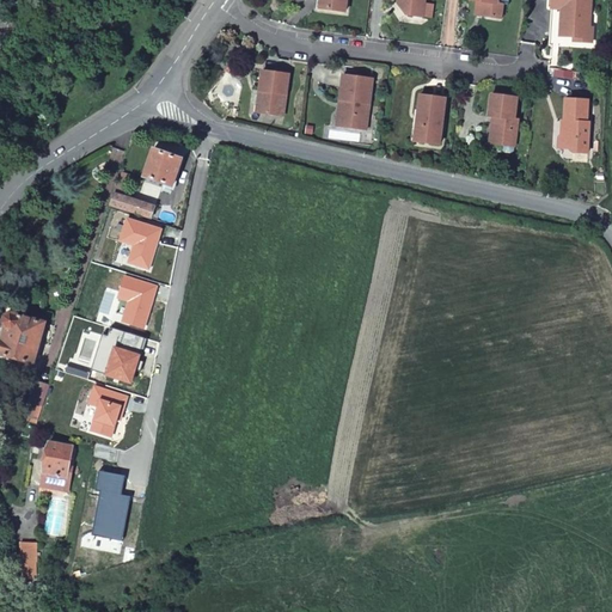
[(326,0),(325,11),(348,13),(349,0),(326,0)]
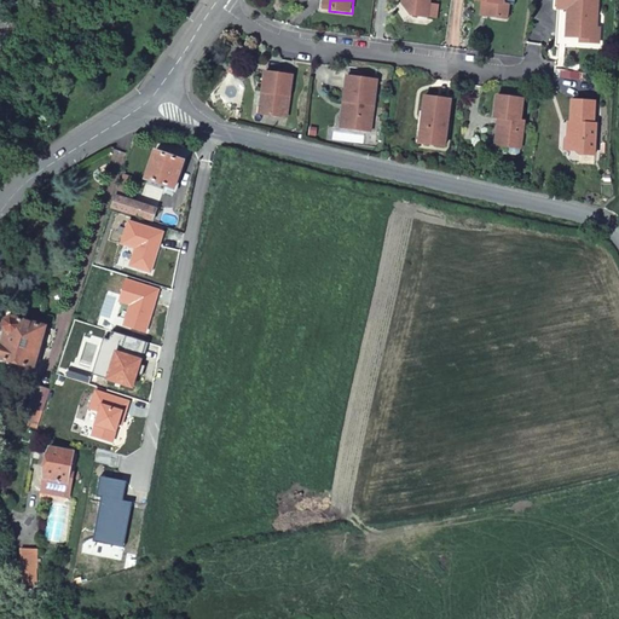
[(409,0),(408,7),(415,17),(429,18),(432,4),(432,0),(409,0)]
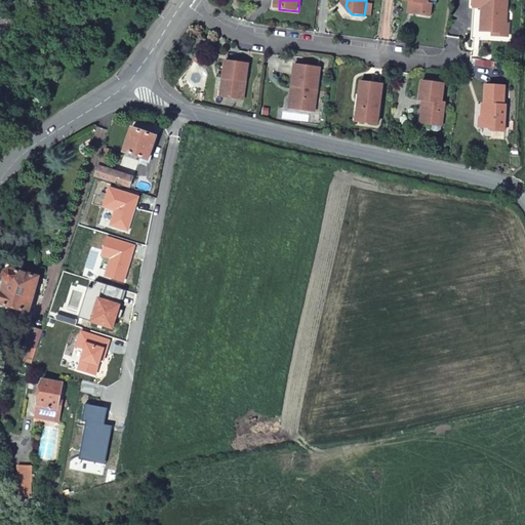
[(405,0),(405,1),(417,3),(416,13),(431,16),(433,5),(433,4),(429,3),(429,0),(405,0)]
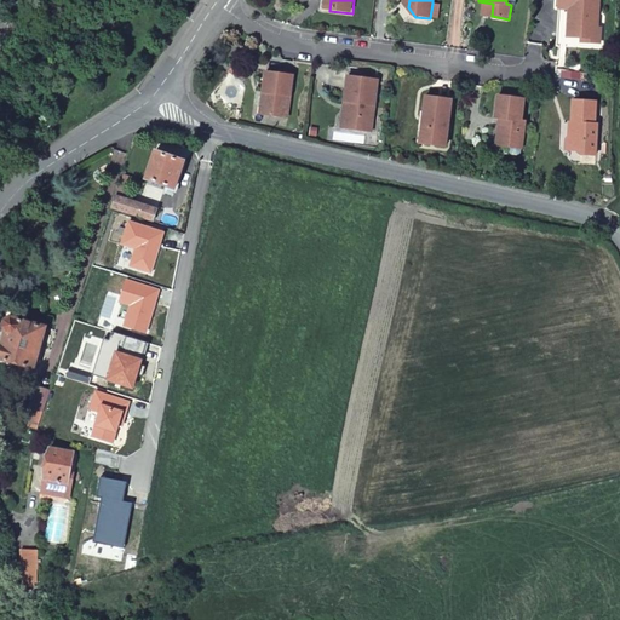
[(573,9),(569,46),(572,46),(607,50),(610,13),(609,13),(606,13),(607,6),(602,5),(602,0),(562,0),(563,1),(563,7),(573,9)]
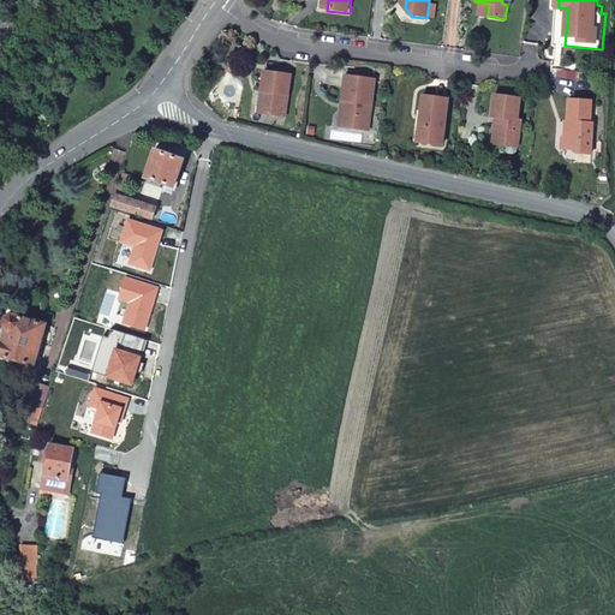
[(429,4),(427,18),(436,19),(437,5),(429,4)]
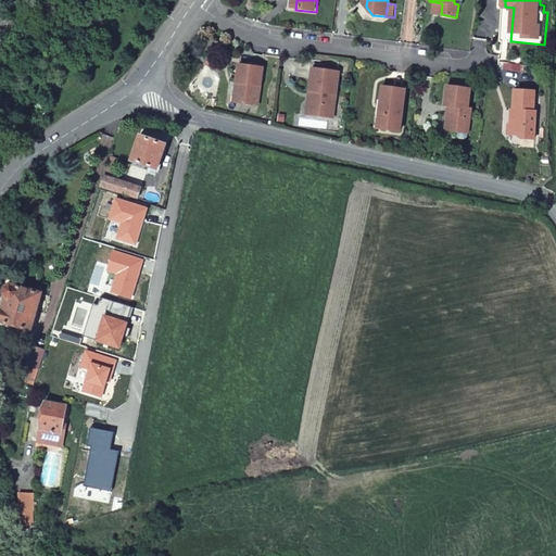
[(502,40),(510,41),(514,8),(505,7),(504,8),(502,40)]
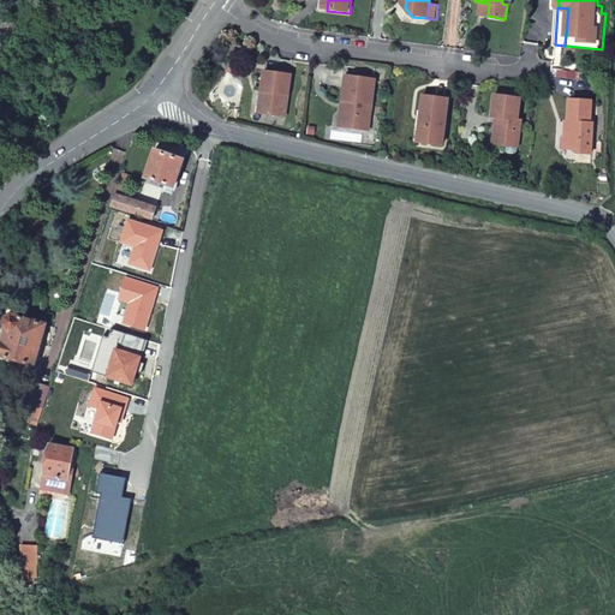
[(21,22),(0,11),(0,28),(13,35),(21,22)]
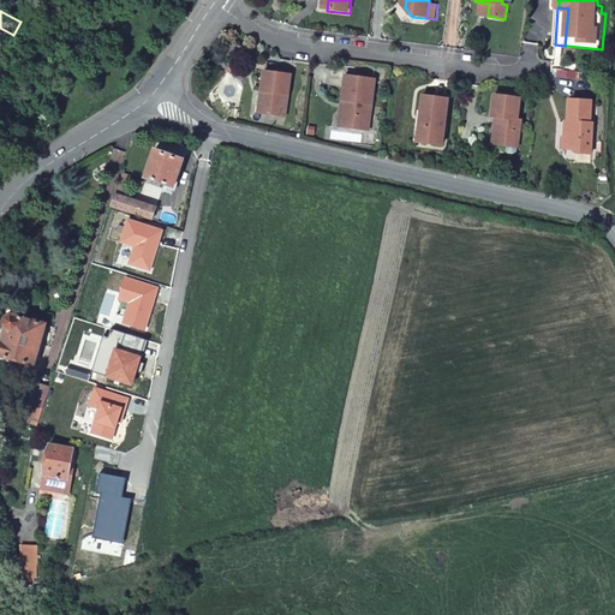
[(270,95),(268,117),(290,119),(294,77),(267,75),(264,95),(270,95)]
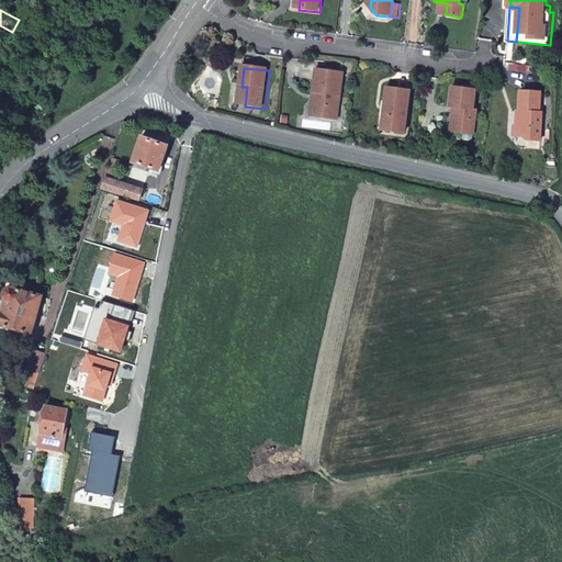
[(317,71),(315,94),(319,94),(317,119),(340,121),(345,75),(317,71)]
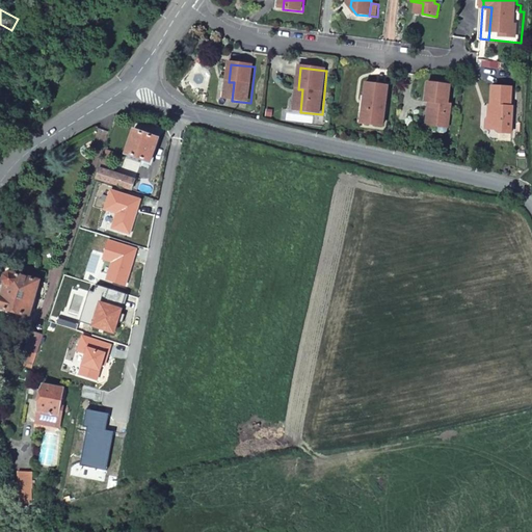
[(440,121),(439,126),(439,130),(441,132),(446,133),(449,131),(452,104),(448,104),(451,85),(429,83),(427,101),(433,102),(430,120),(440,121)]
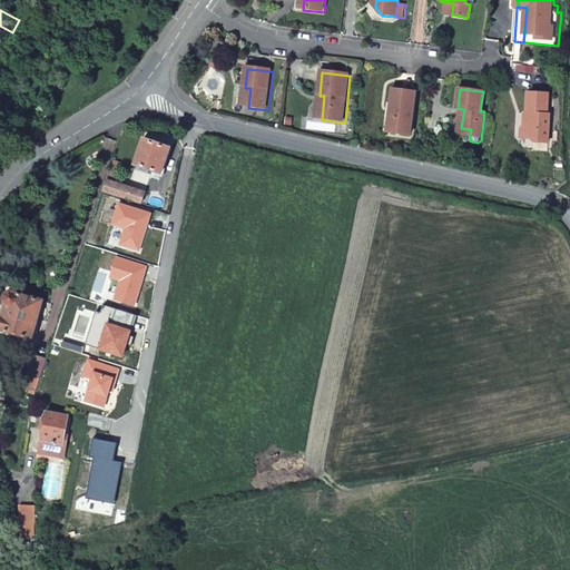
[(394,90),(392,105),(391,118),(394,118),(393,133),(413,135),(416,107),(418,92),(394,90)]
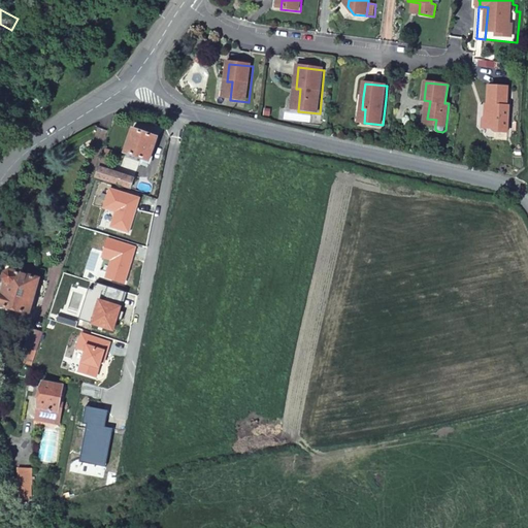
[(509,104),(510,86),(492,85),(491,85),(490,103),(491,104),(491,112),(486,117),(497,131),(509,131),(512,105),(509,104)]
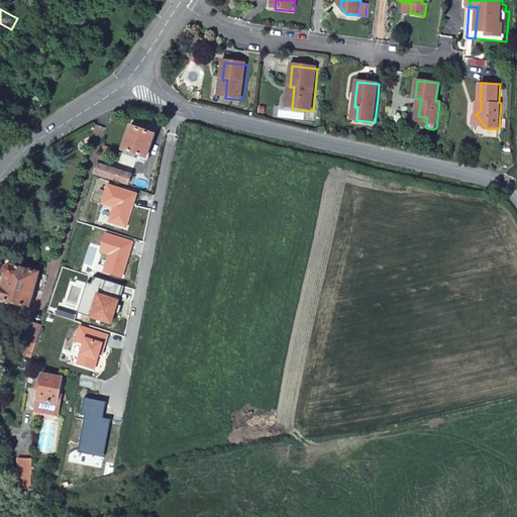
[(121,149),(146,159),(154,133),(129,125),(121,149)]
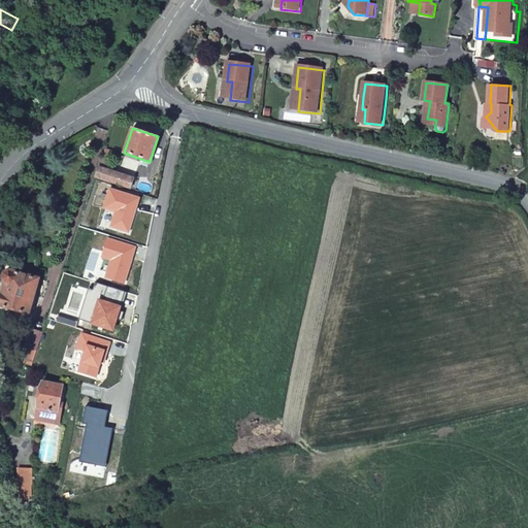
[(112,152),(104,149),(95,176),(131,188),(134,176),(111,169),(114,163),(109,161),(112,152)]
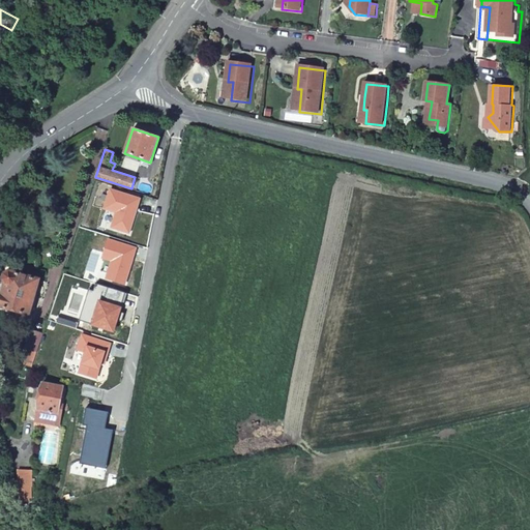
[(133,216),(135,216),(140,200),(111,189),(110,196),(108,200),(106,208),(117,211),(113,227),(129,232),(133,221),(131,221),(133,216)]
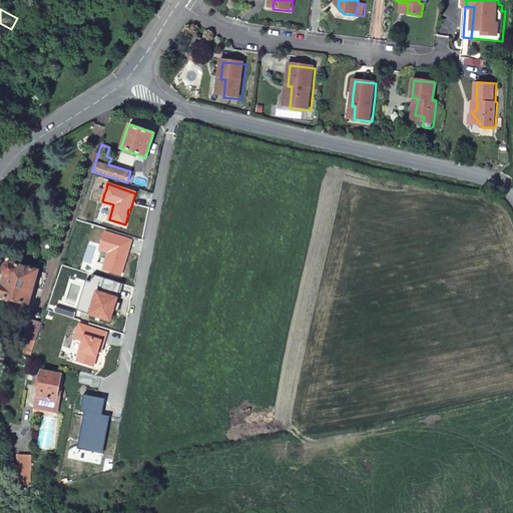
[(126,259),(131,240),(105,232),(99,249),(109,252),(103,270),(121,276),(125,263),(123,262),(124,258),(126,259)]
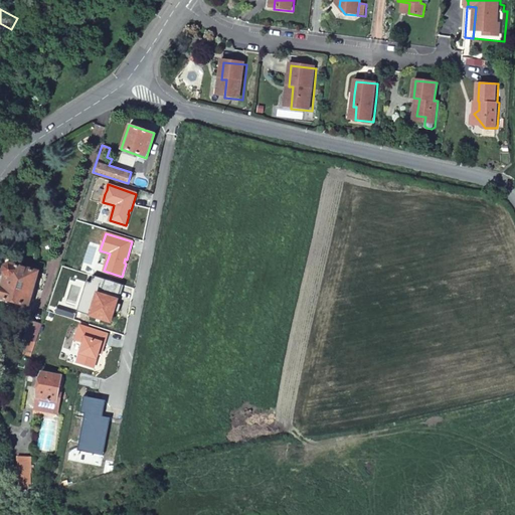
[(0,295),(0,297),(28,306),(38,272),(12,264),(6,265),(2,274),(5,276),(0,295)]
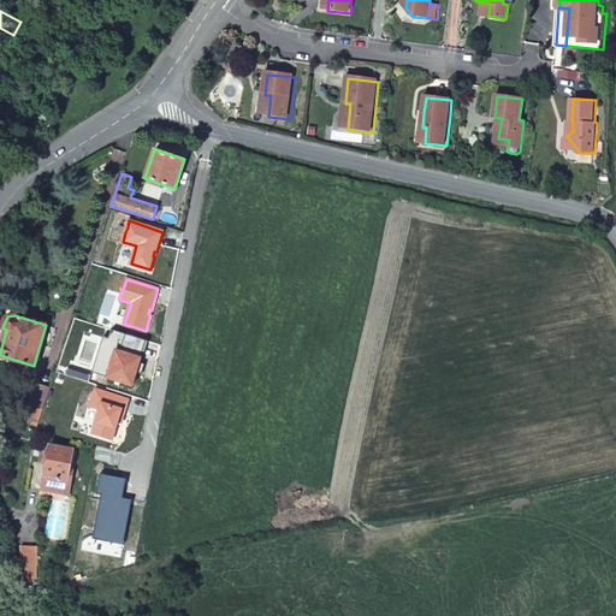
[(147,341),(113,330),(110,338),(107,348),(112,349),(102,375),(132,385),(136,372),(140,362),(147,341)]
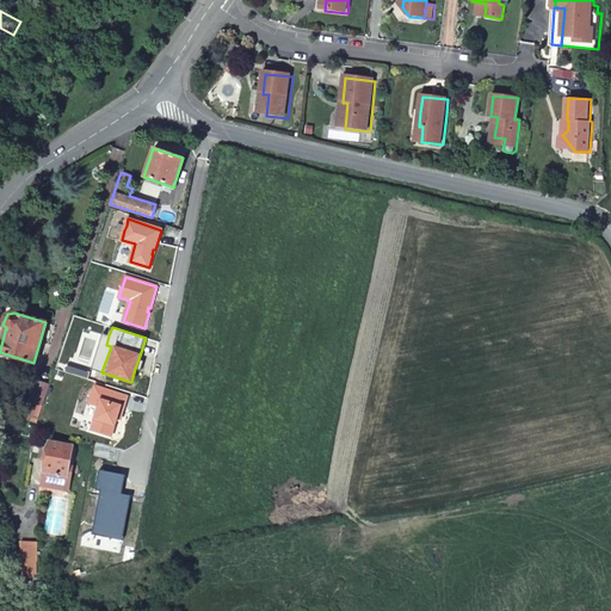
[(106,345),(109,335),(104,334),(92,370),(102,372),(111,346),(106,345)]
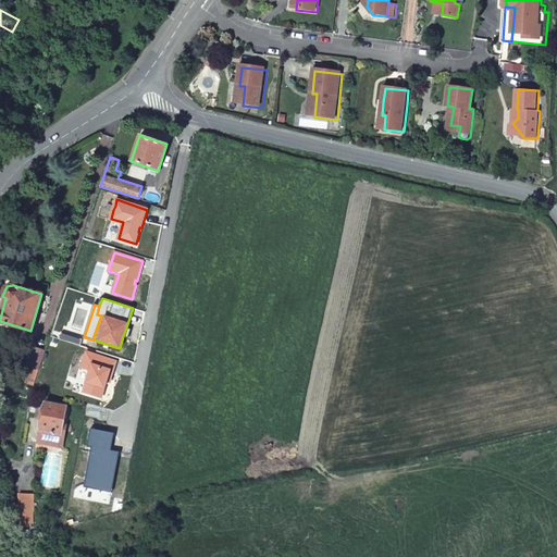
[(46,351),(32,347),(21,382),(23,382),(34,385),(46,351)]
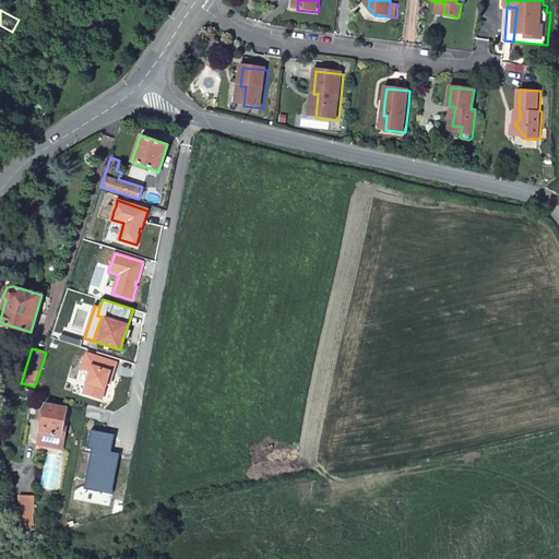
[(114,372),(117,363),(87,354),(83,369),(91,371),(84,393),(103,399),(107,382),(110,371),(114,372)]
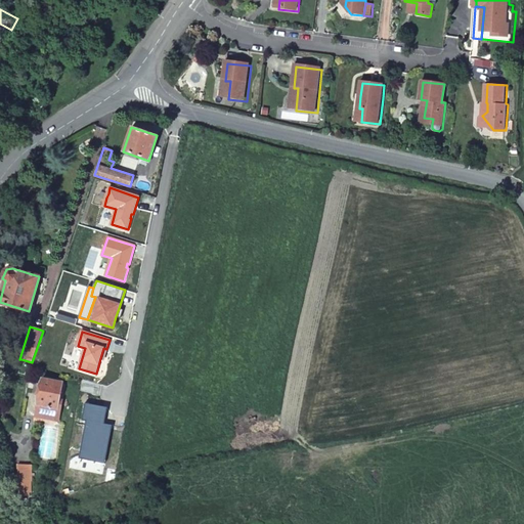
[(43,378),(36,417),(53,420),(55,407),(58,407),(63,381),(43,378)]
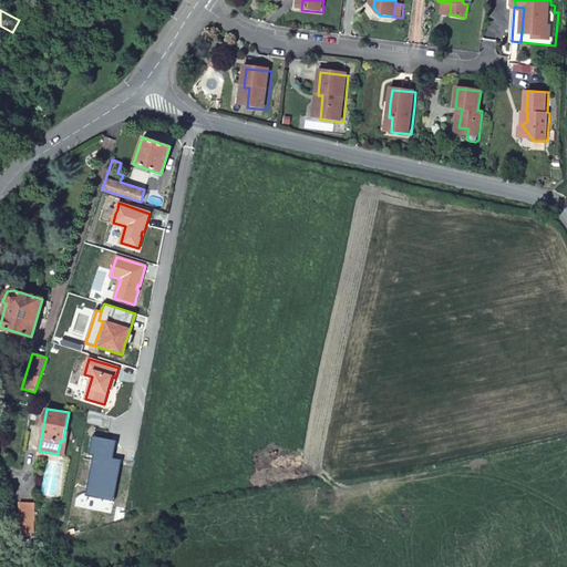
[(112,459),(116,441),(92,436),(88,455),(92,455),(84,496),(107,502),(116,460),(112,459)]
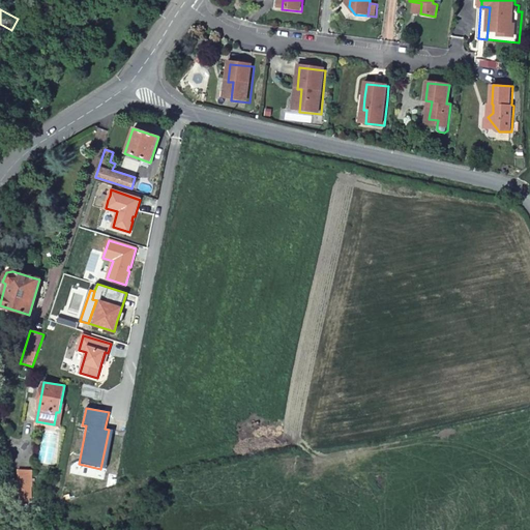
[(109,430),(100,469),(106,470),(113,431),(109,430)]
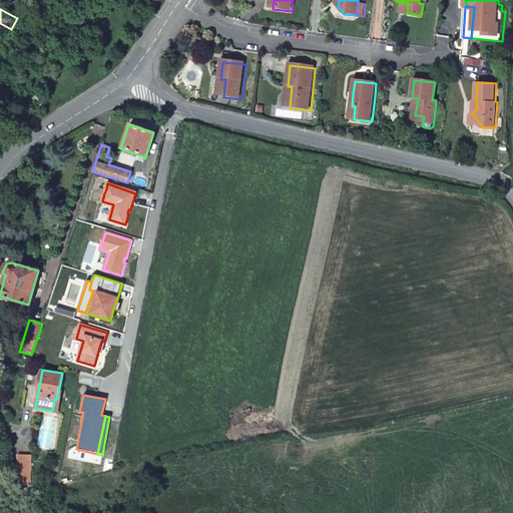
[(32,471),(31,454),(18,454),(19,471),(20,471),(21,482),(31,482),(30,471),(32,471)]
